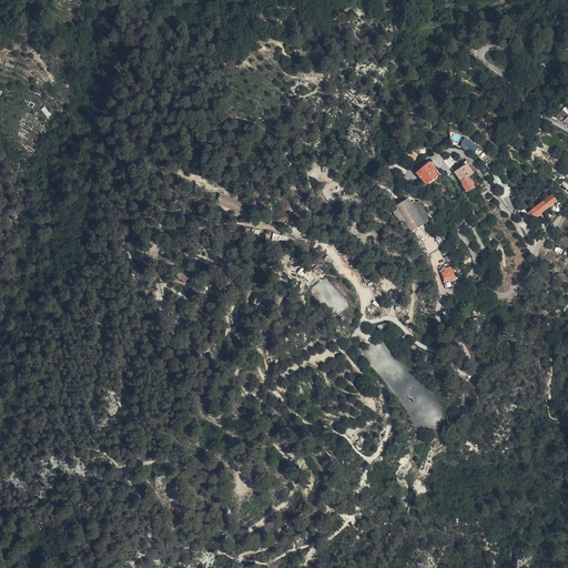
[(476,152),(479,144),(464,138),(460,145),(476,152)]
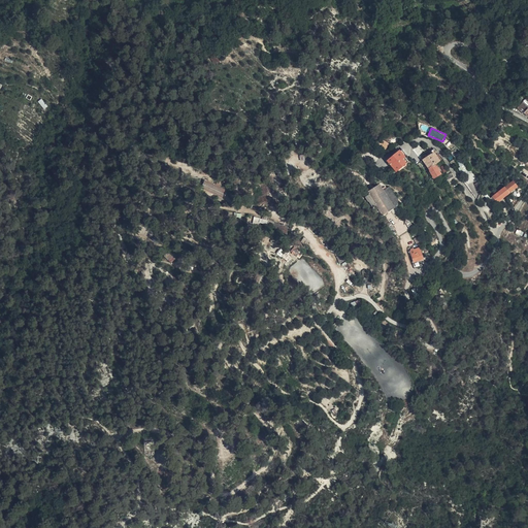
[(400,154),(397,147),(387,154),(389,158),(387,160),(391,168),(402,162),(398,155),(400,154)]
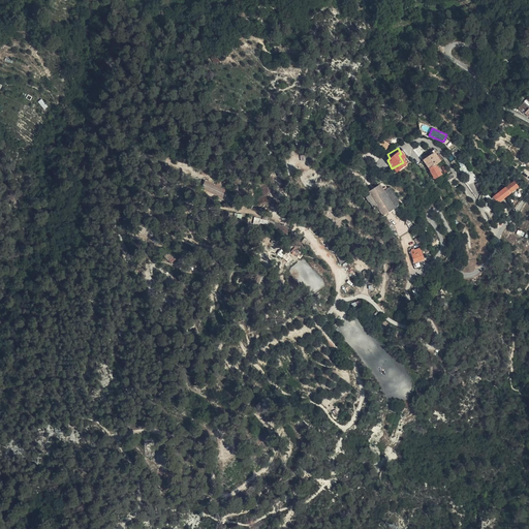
[(434,150),(431,152),(437,163),(440,161),(434,150)]
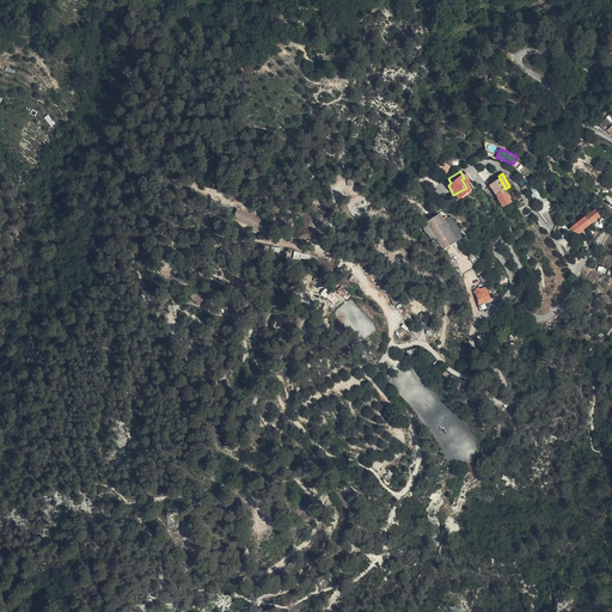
[(506,189),(499,176),(485,183),(493,196),(491,197),(496,207),(506,201),(501,191),(506,189)]
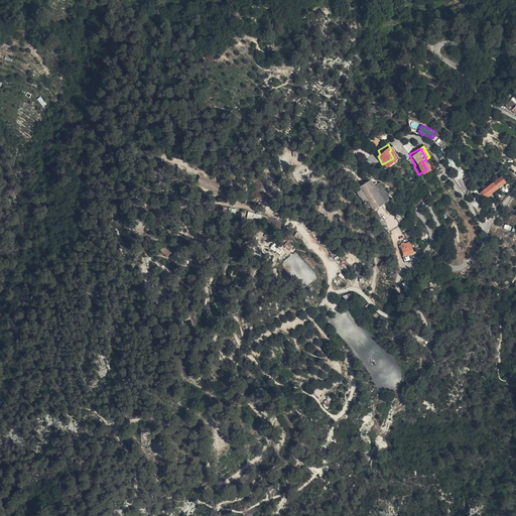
[(453,157),(447,160),(452,169),(458,167),(453,157)]
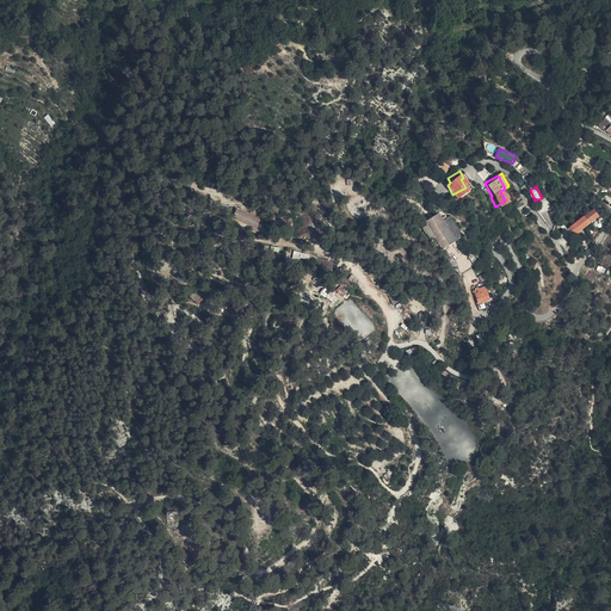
[(520,213),(528,208),(524,199),(516,203),(520,213)]
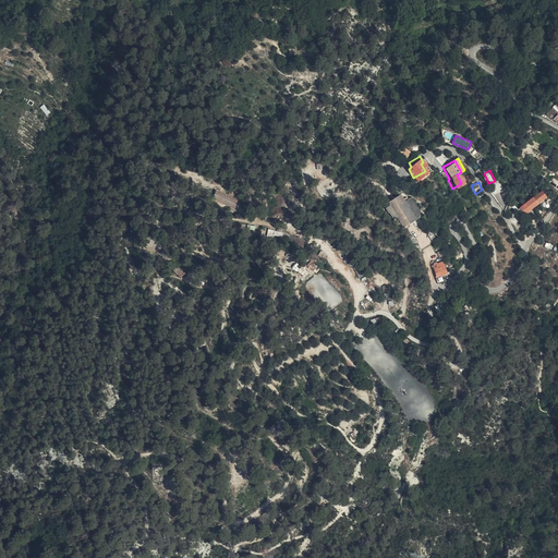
[(216,190),(213,199),(237,207),(240,197),(216,190)]
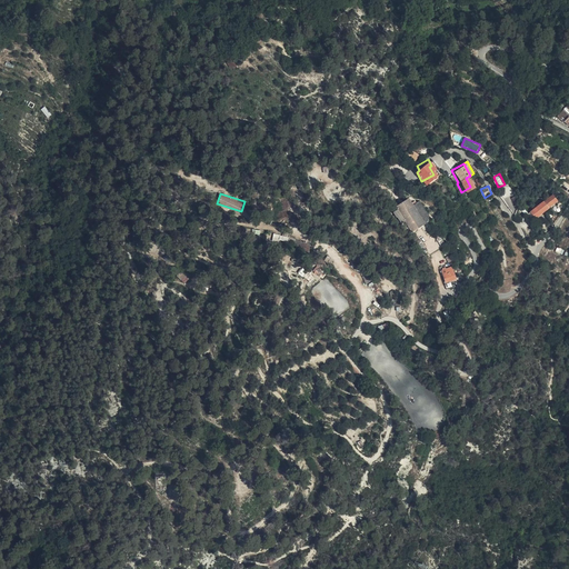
[(406,196),(400,199),(413,208),(410,201),(406,196)]
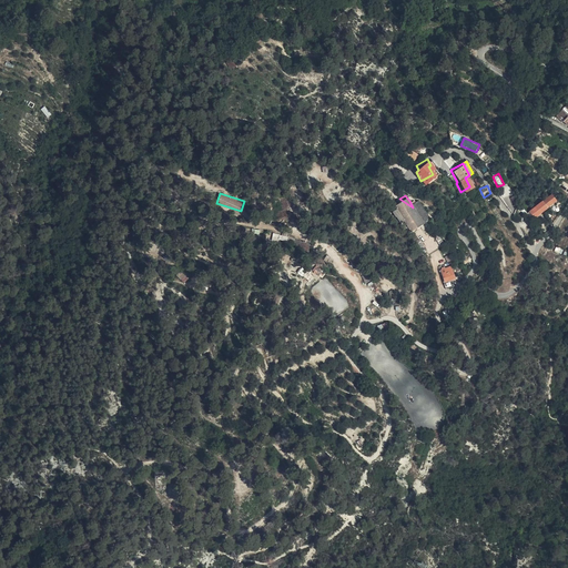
[(419,213),(421,219),(423,217),(424,216),(425,214),(425,211),(423,208),(415,196),(409,201),(413,208),(419,213)]
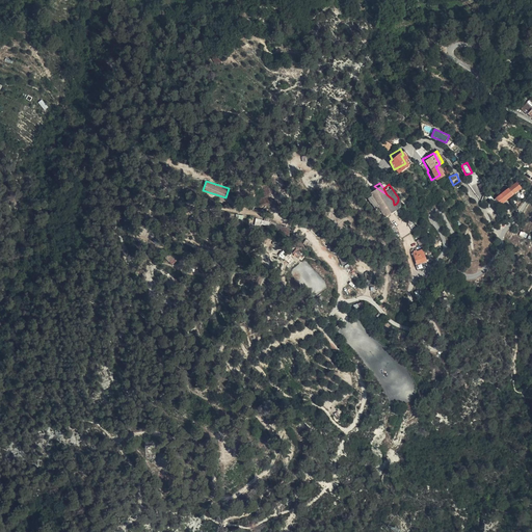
[(374,186),(370,189),(368,192),(382,213),(394,205),(387,194),(374,186)]
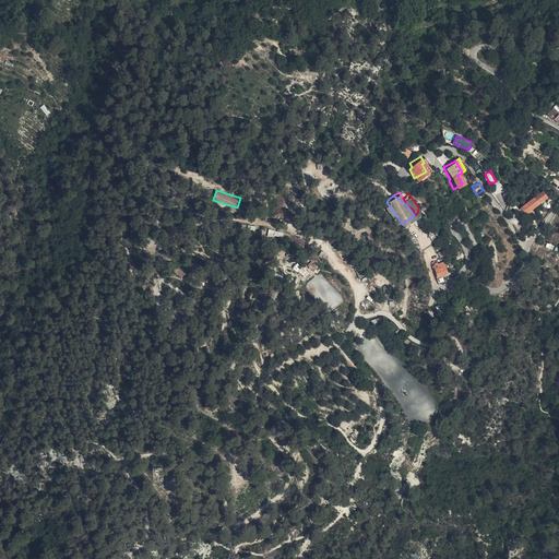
[(519,218),(543,203),(538,197),(511,214),(514,219),(518,217),(519,218)]
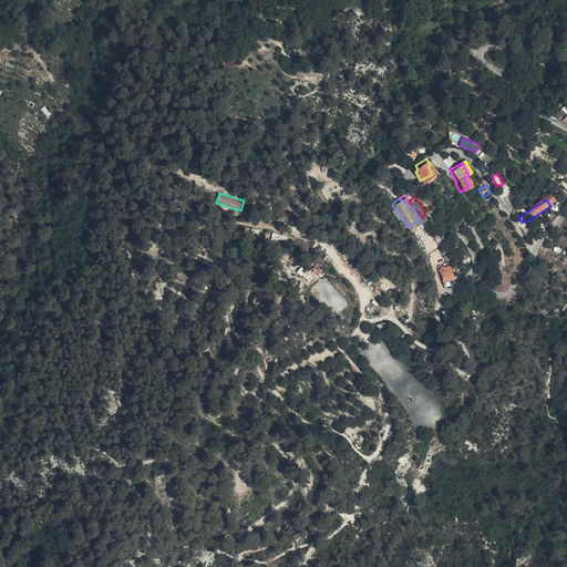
[(444,277),(451,275),(450,268),(449,265),(447,263),(440,266),(444,277)]
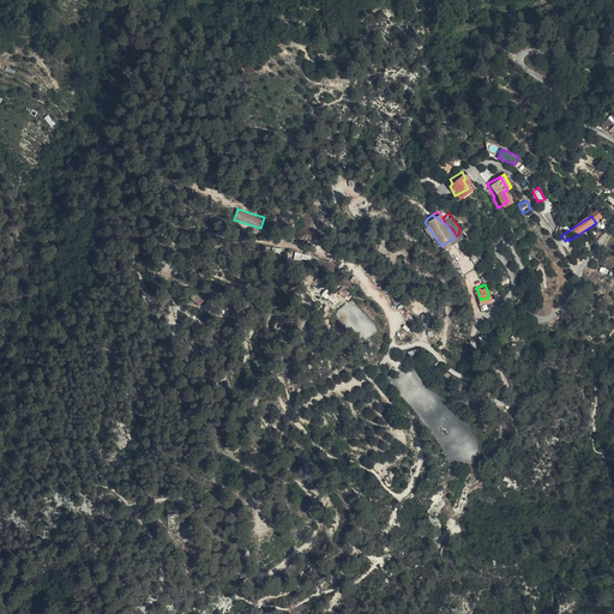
[(342,287),(338,292),(349,300),(353,294),(342,287)]
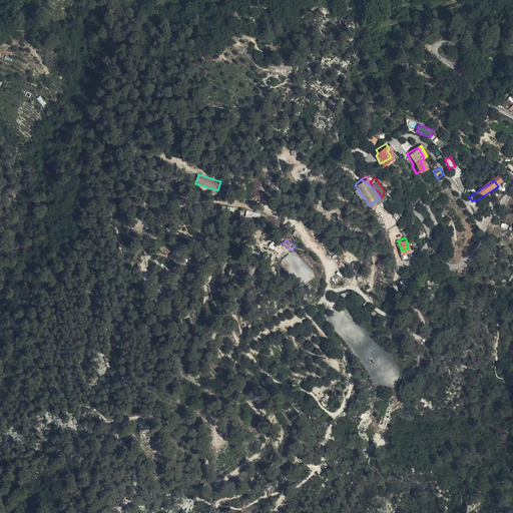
[(270,244),(280,253),(284,249),(279,244),(278,245),(274,241),(270,244)]
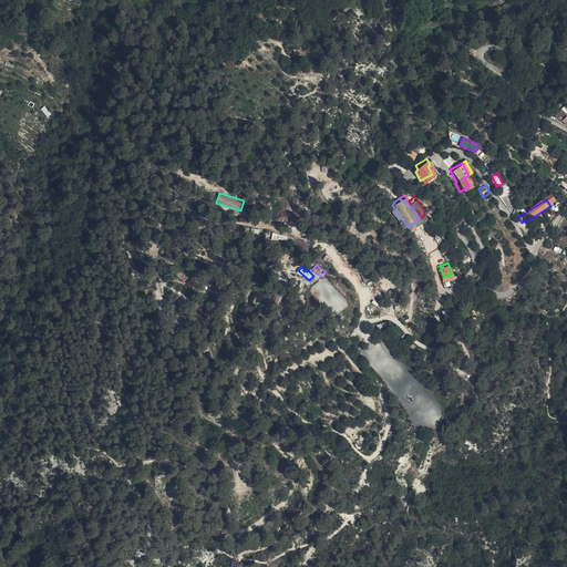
[(388,320),(378,325),(381,332),(391,329),(388,320)]
